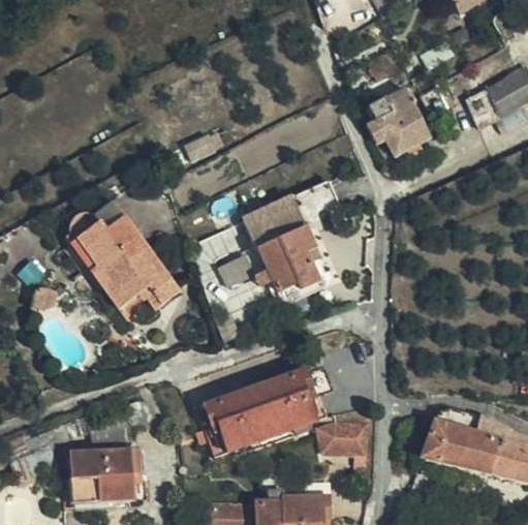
[(456,0),(462,12),(486,0),(456,0)]
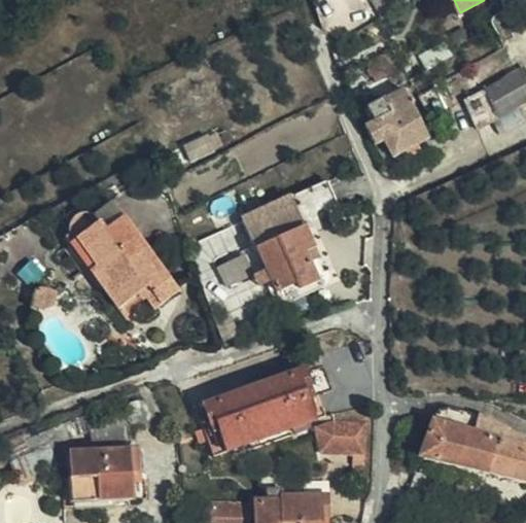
[(525,65),(466,98),(480,128),(525,101),(525,65)]
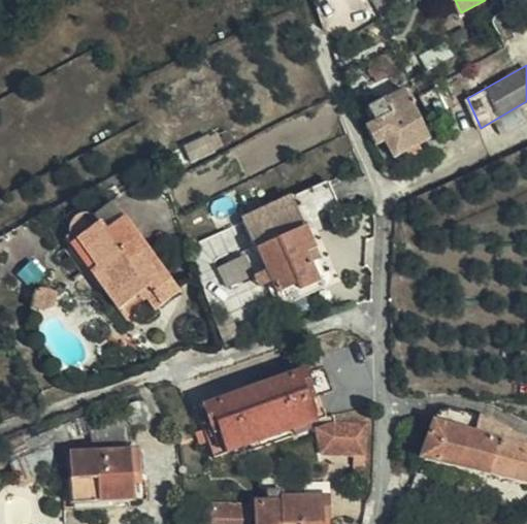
[(405,89),(379,102),(368,107),(374,120),(366,125),(375,143),(385,138),(395,155),(429,135),(405,89)]
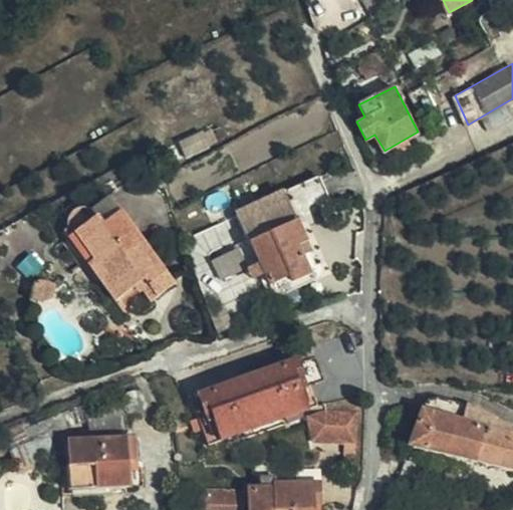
[(313,270),(305,253),(303,254),(299,244),(307,241),(298,222),(332,205),(318,174),(236,213),(270,283),(287,275),(290,281),(313,270)]
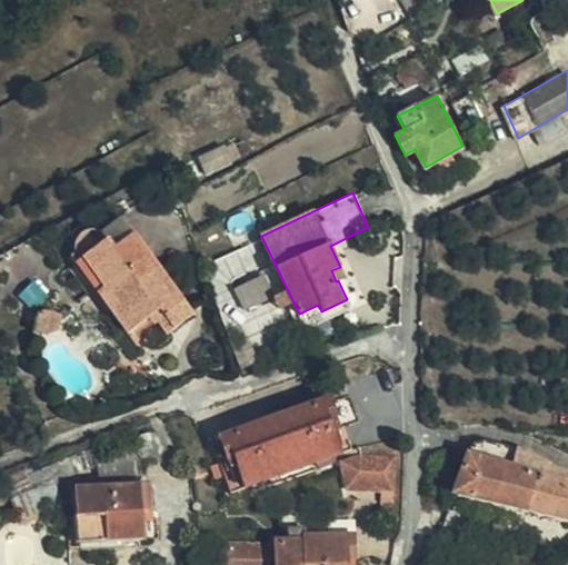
[(109,238),(83,256),(105,285),(98,290),(127,331),(151,313),(157,319),(181,300),(133,233),(115,246),(109,238)]
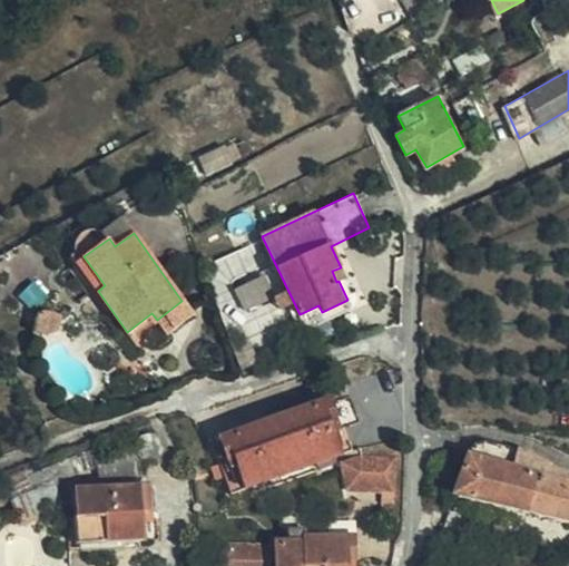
[(105,285),(84,256),(76,262),(98,291),(105,285)]
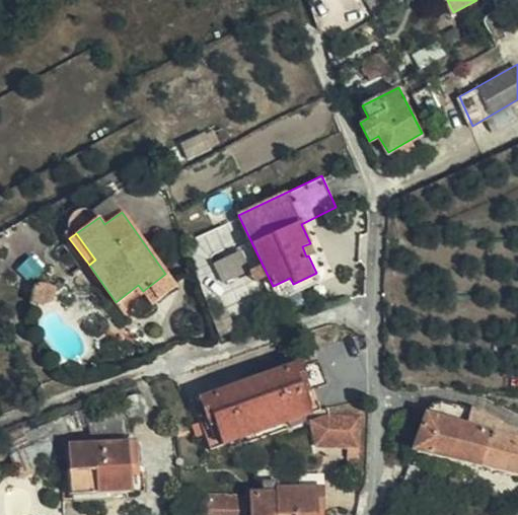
[(306,256),(308,255),(314,252),(310,243),(302,246),(306,256)]
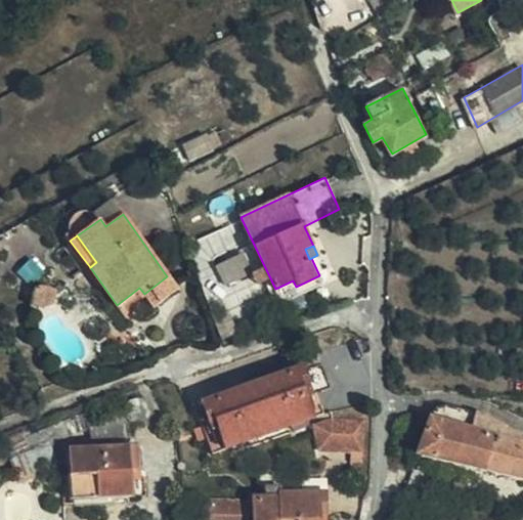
[(176,289),(167,276),(144,294),(153,305),(176,289)]
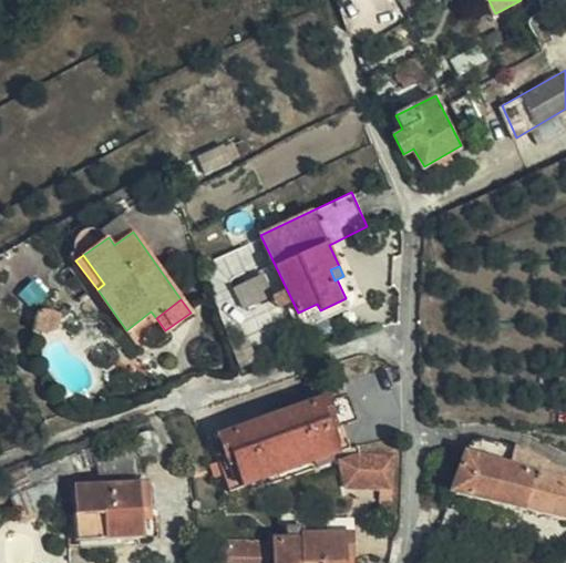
[(60,330),(61,313),(49,308),(37,313),(33,330),(60,330)]
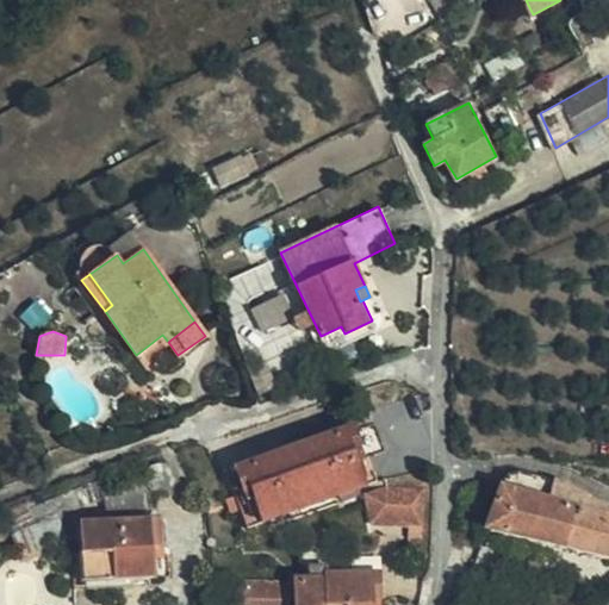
[(253,365),(262,390),(278,382),(268,359),(253,365)]
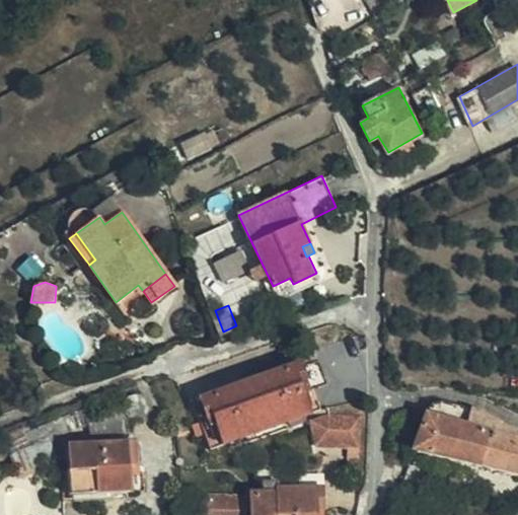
[(306,383),(298,362),(196,398),(212,447),(310,412),(300,385),(306,383)]
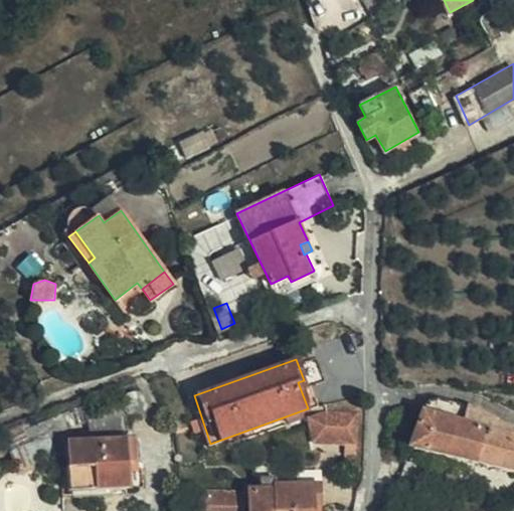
[(462,419),(467,403),(438,396),(426,399),(422,408),(462,419)]
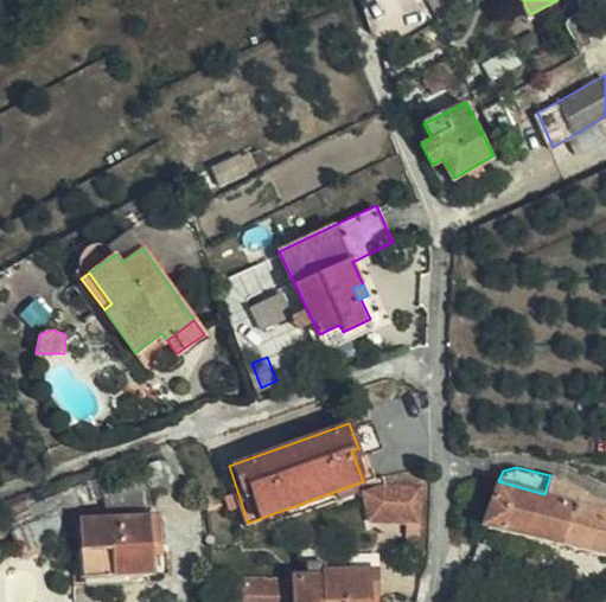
[(148,479),(147,472),(101,484),(104,494),(107,508),(157,505),(154,484),(148,479)]
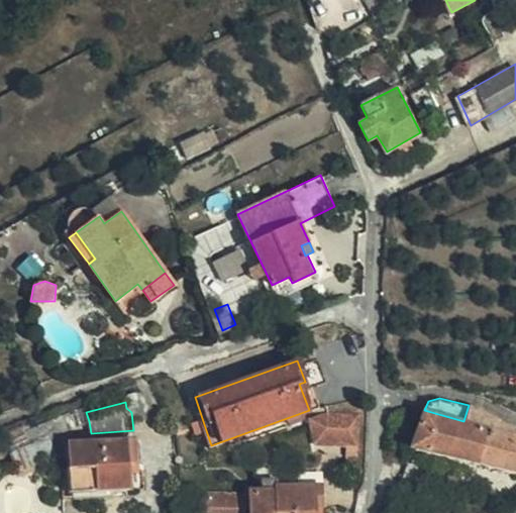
[(506,433),(509,424),(484,409),(469,405),(463,421),(493,430),(506,433)]
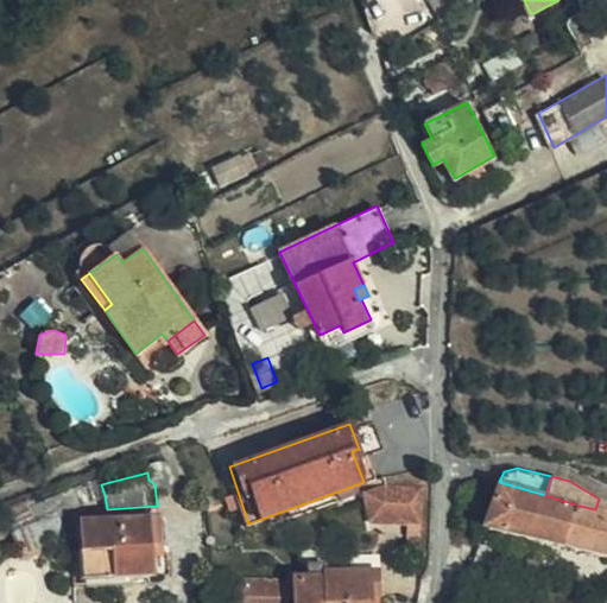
[(545,495),(499,482),(482,525),(564,543),(580,506),(545,495)]
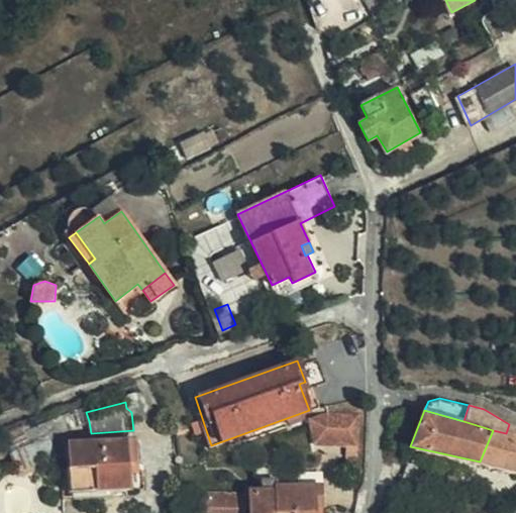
[(315,441),(327,441),(358,431),(359,412),(324,411),(309,418),(315,441)]
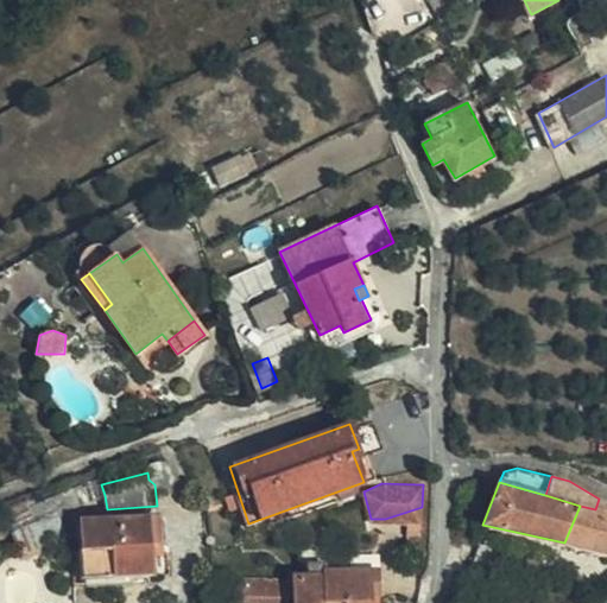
[(606,501),(599,499),(595,509),(606,513),(606,501)]
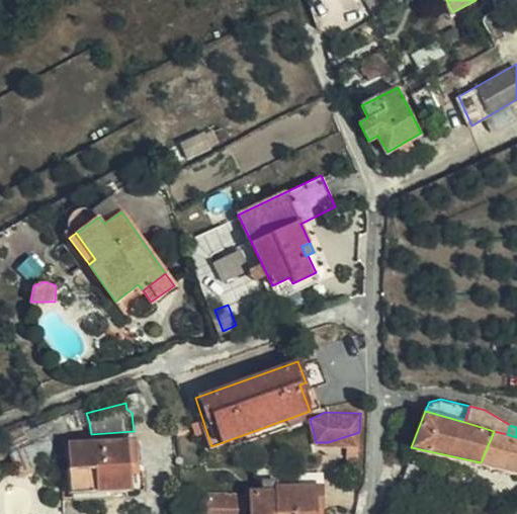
[(516,437),(507,434),(494,431),(481,462),(516,470),(516,437)]
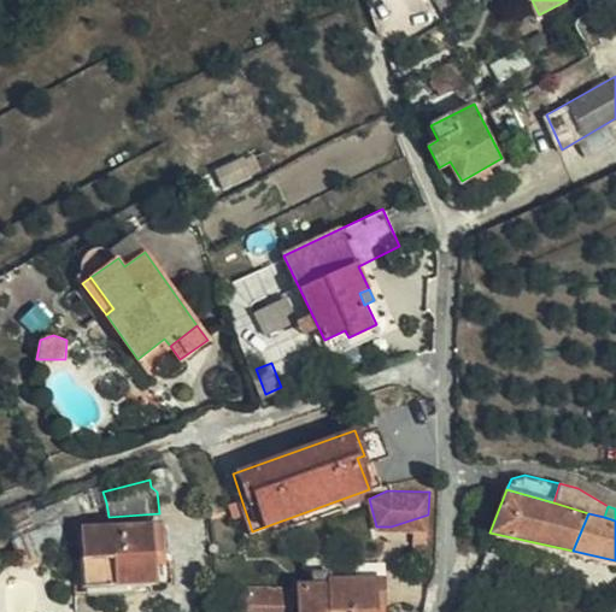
[(428,515),(391,527),(414,528),(428,529),(428,515)]
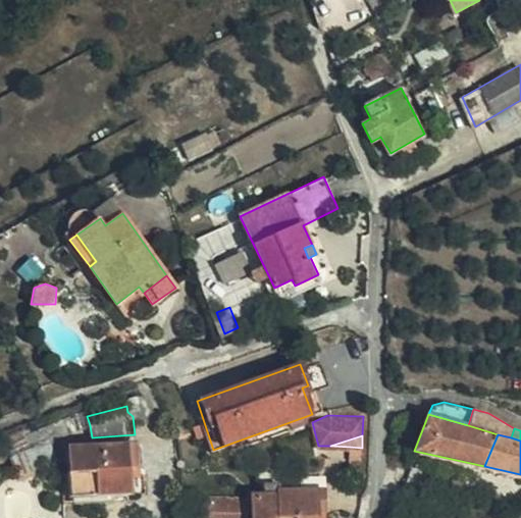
[(131,494),(131,477),(129,467),(138,467),(137,443),(67,448),(71,496),(131,494)]
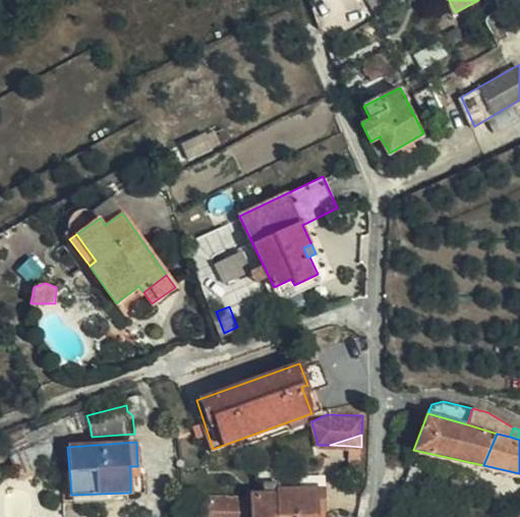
[(361,447),(349,446),(349,455),(361,456),(361,447)]
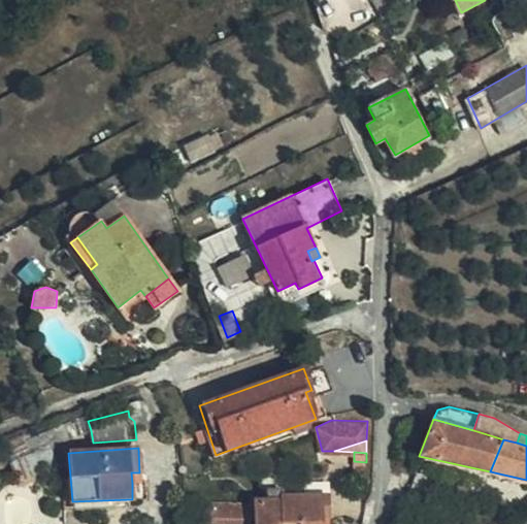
[(283,500),(283,495),(282,490),(268,490),(267,499),(283,500)]
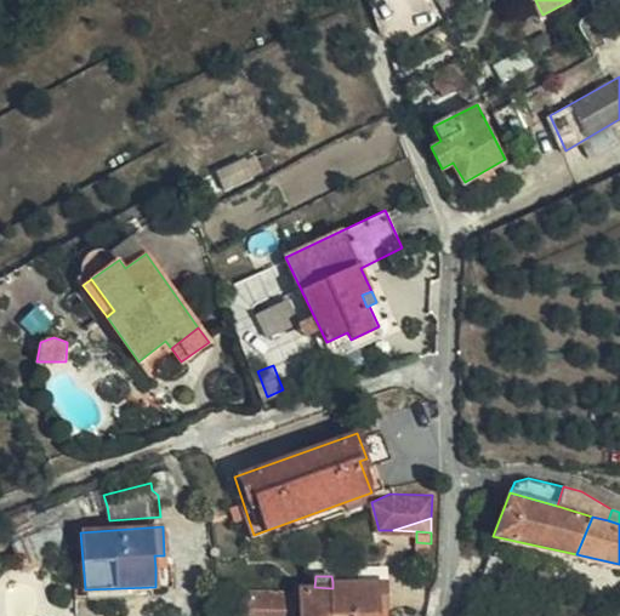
[(386,582),(333,582),(333,588),(314,587),(300,587),(300,615),(379,615),(379,609),(386,609),(386,582)]
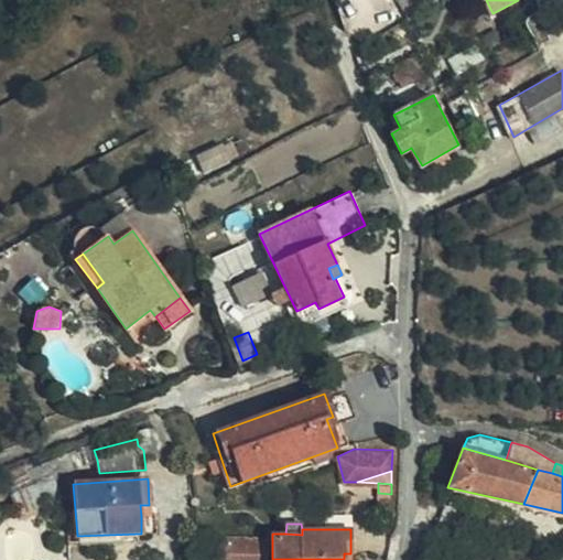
[(266,555),(267,534),(217,530),(216,552),(266,555)]
